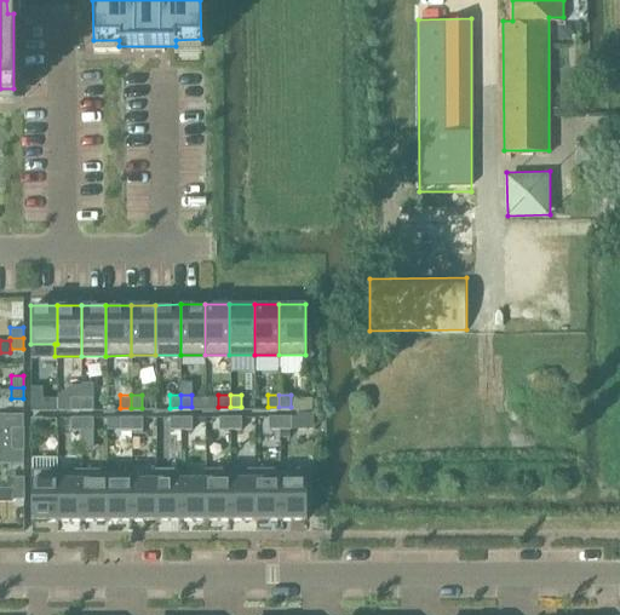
[(45,408),(45,396),(32,396),(33,408),(45,408)]
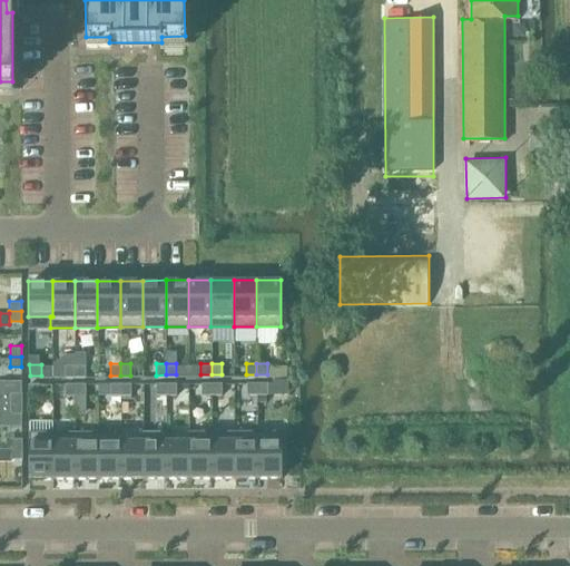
[(75,376),(75,364),(65,364),(65,376),(75,376)]
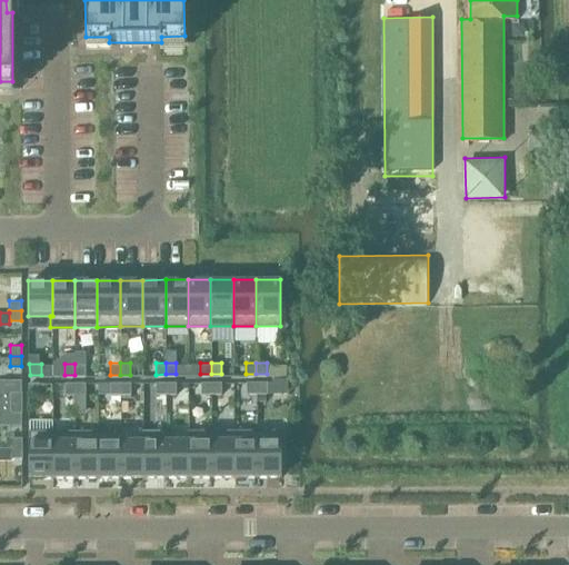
[(85,364),(75,364),(75,375),(85,375),(85,364)]
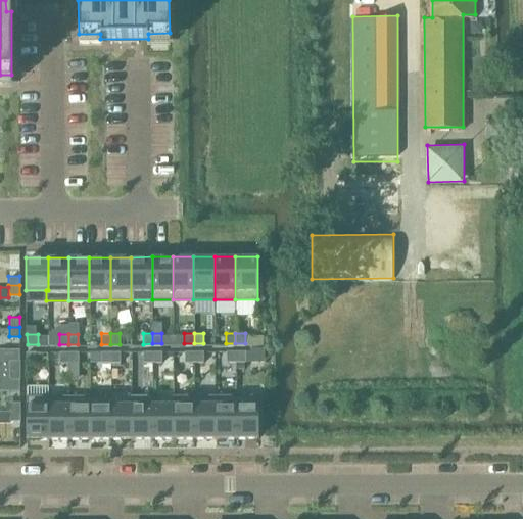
[(152,361),(152,349),(143,350),(143,361),(152,361)]
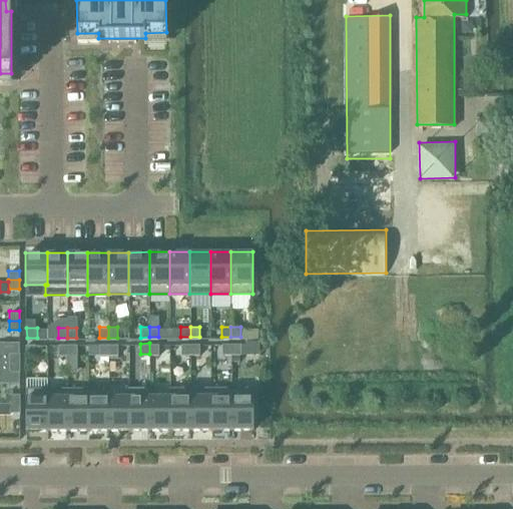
[(158,343),(149,343),(149,354),(158,354),(158,343)]
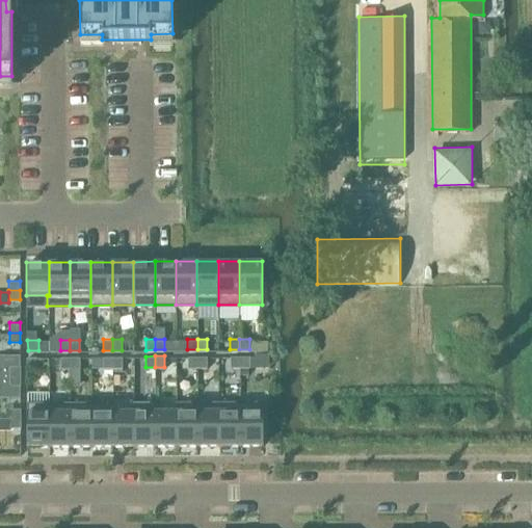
[(197,367),(197,355),(187,355),(188,367),(197,367)]
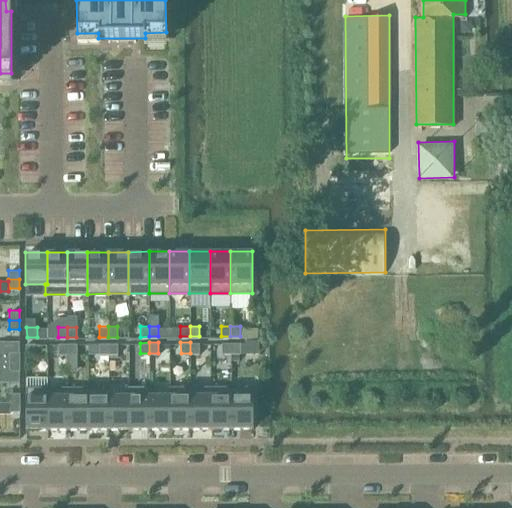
[(199,342),(190,342),(190,353),(199,352),(199,342)]
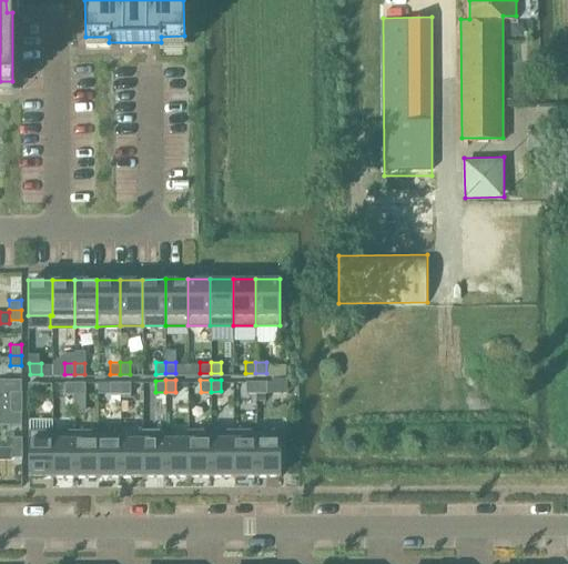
[(255,391),(255,380),(245,380),(245,391),(255,391)]
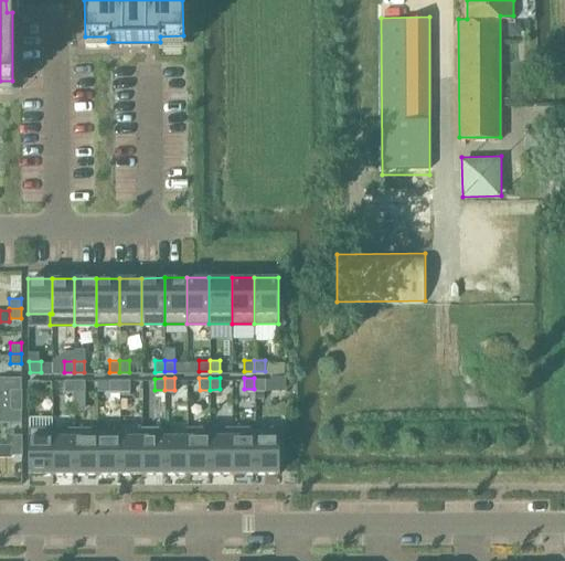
[(265,378),(254,378),(254,389),(265,389),(265,378)]
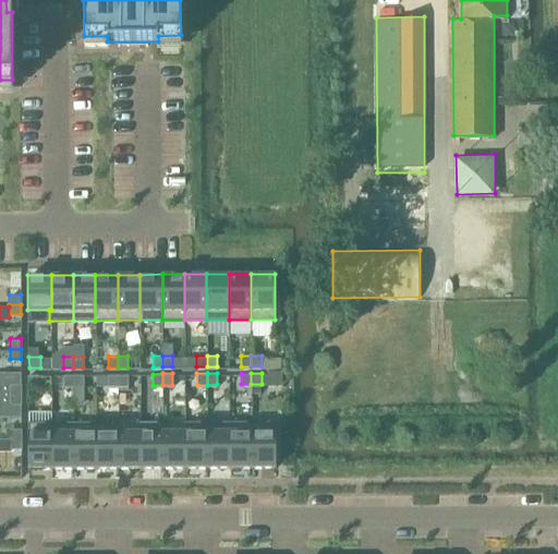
[(40,385),(40,374),(29,374),(29,385),(40,385)]
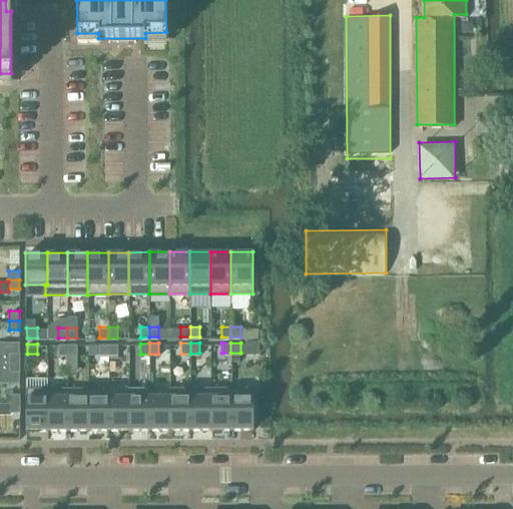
[(67,354),(67,344),(58,344),(58,354),(67,354)]
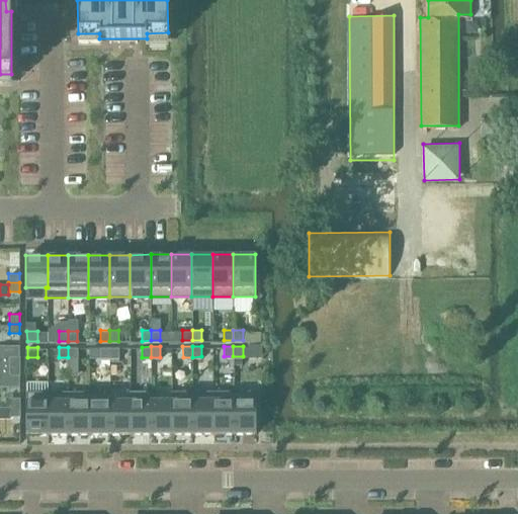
[(77,347),(68,347),(68,357),(77,357),(77,347)]
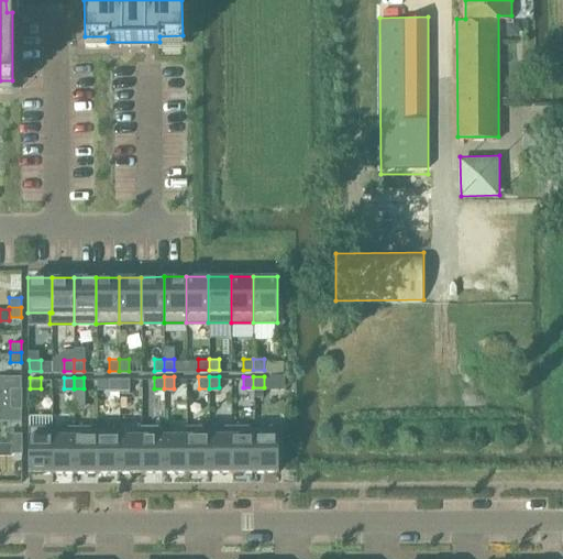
[(119,388),(119,377),(109,377),(109,388),(119,388)]
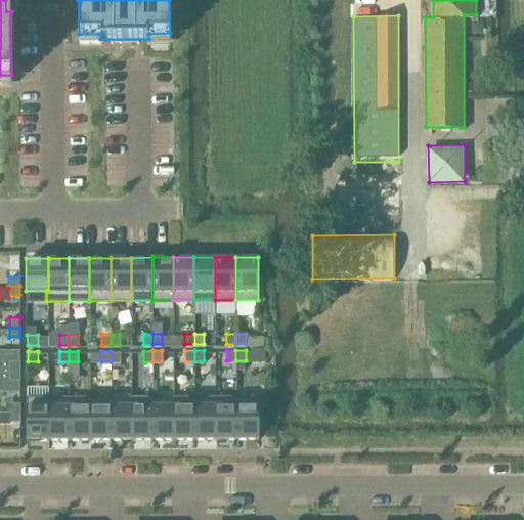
[(120,351),(111,351),(111,361),(120,361),(120,351)]
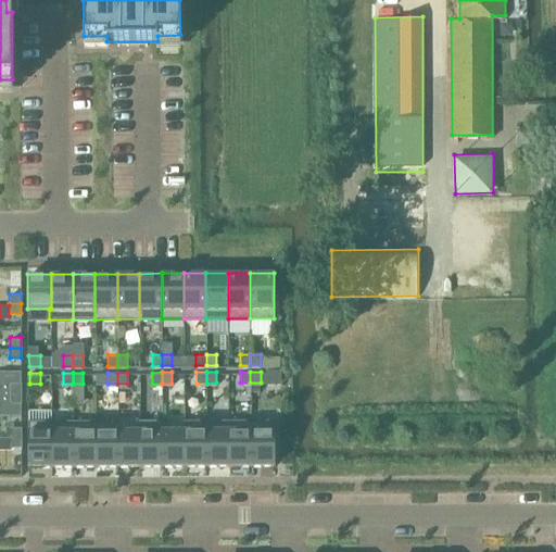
[(10,381),(10,391),(21,391),(21,381),(10,381)]
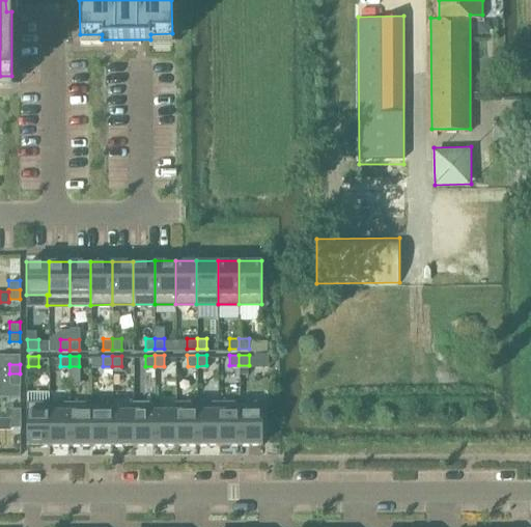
[(20,383),(20,373),(9,373),(9,383),(20,383)]
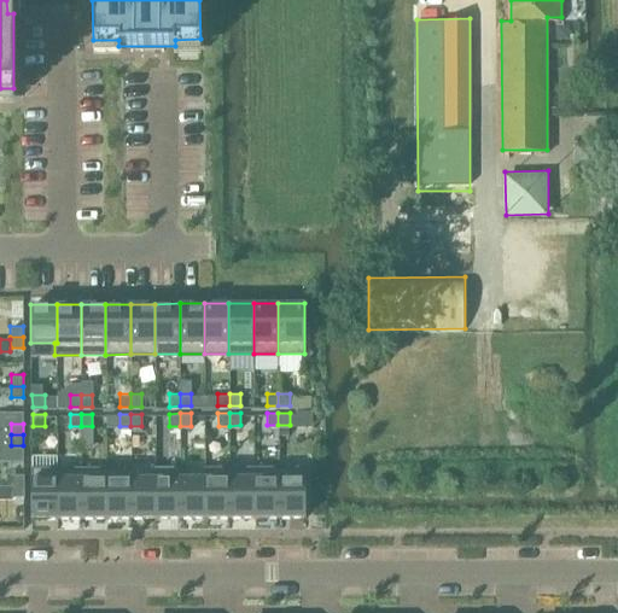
[(254,515),(254,465),(229,466),(229,515),(254,515)]
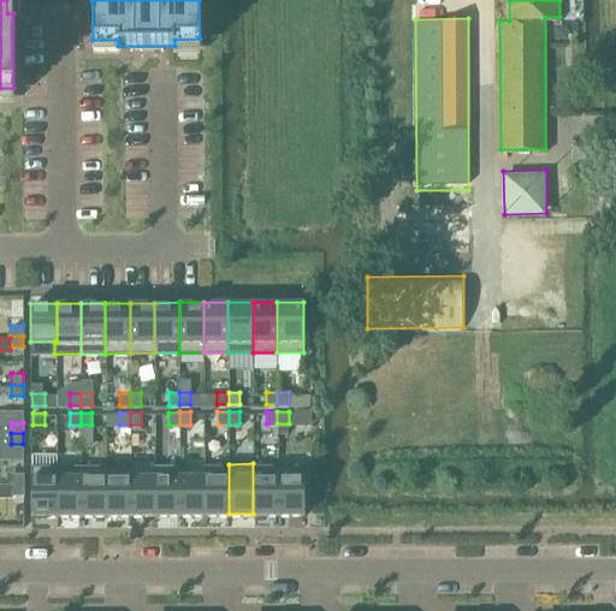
[(278,514),(278,463),(253,463),(253,514),(278,514)]
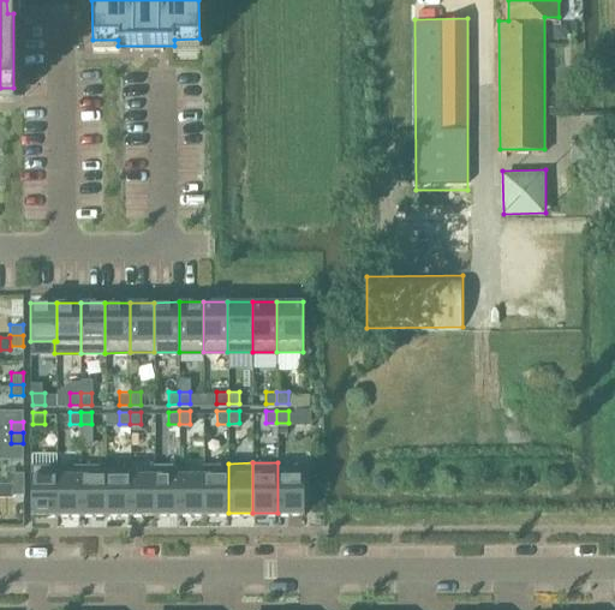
[(303,462),(278,462),(278,513),(304,513),(303,462)]
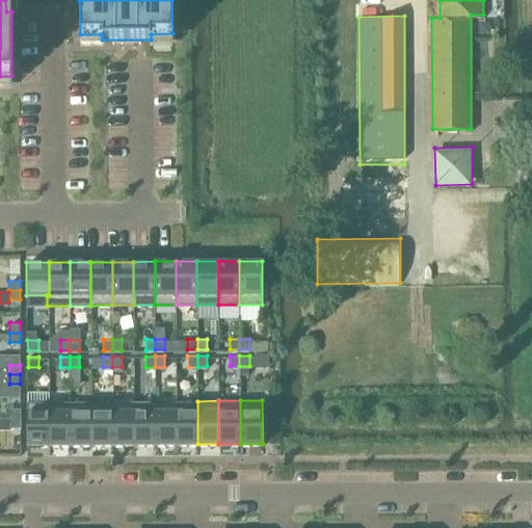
[(49,445),(49,401),(26,401),(26,445),(49,445)]
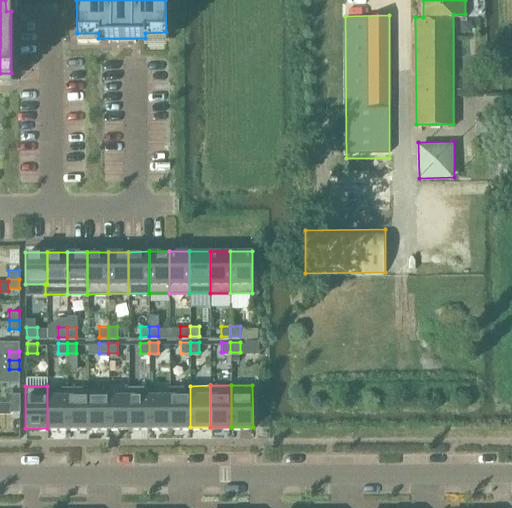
[(68,428),(67,386),(47,386),(47,428),(68,428)]
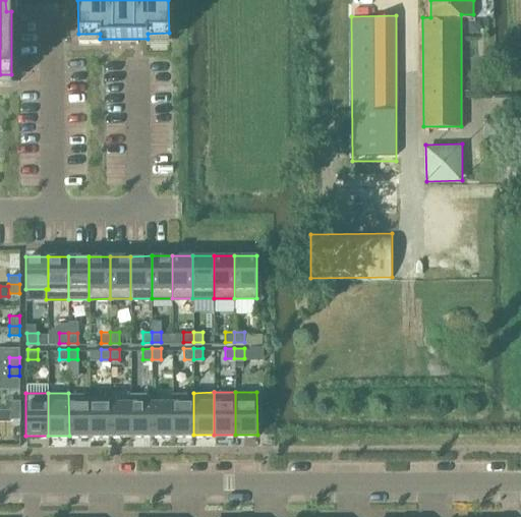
[(90,436),(90,393),(68,393),(69,436),(90,436)]
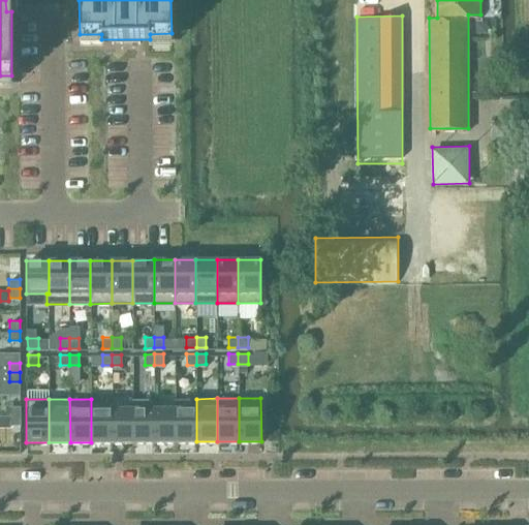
[(112,408),(114,408),(114,399),(91,399),(91,442),(112,442),(112,408)]
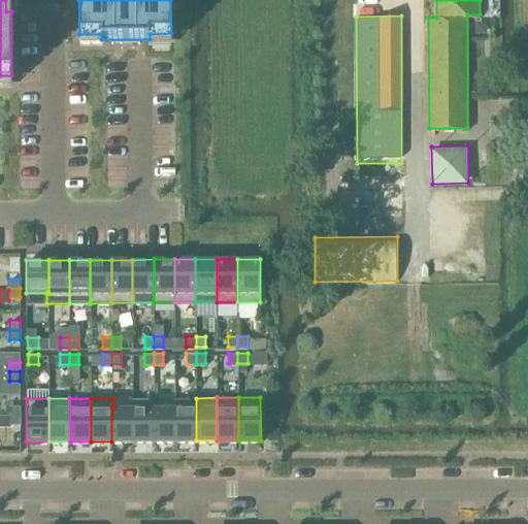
[(154,407),(155,407),(155,398),(131,398),(131,407),(133,407),(133,441),(154,440),(154,407)]
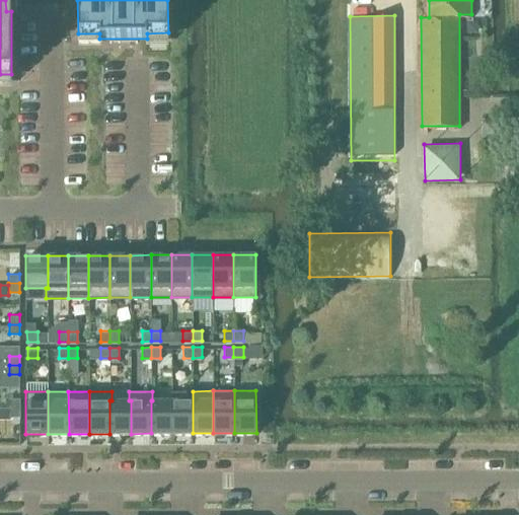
[(193,433),(193,391),(170,391),(170,400),(171,400),(172,433),(193,433)]
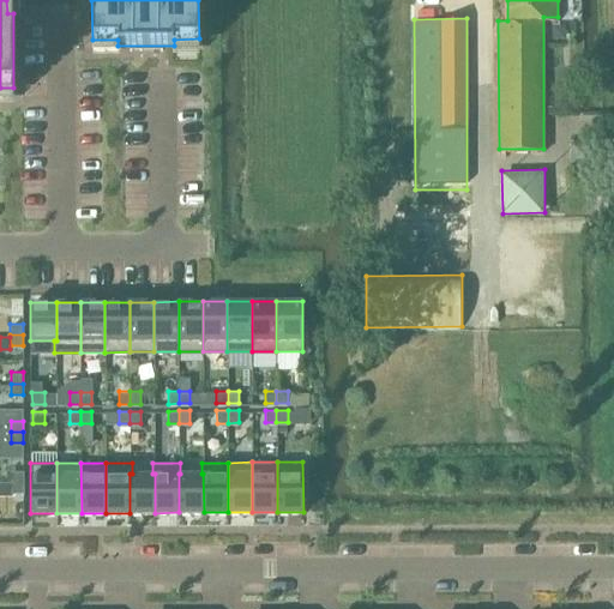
[(23,470),(11,470),(11,481),(23,481),(23,470)]
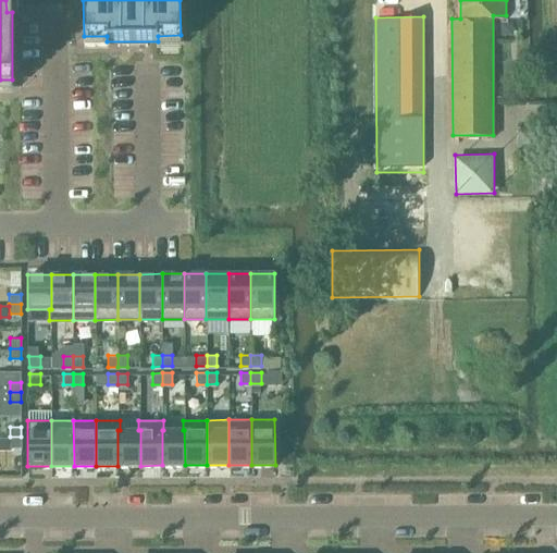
[(140,430),(138,430),(120,430),(118,430),(118,466),(140,466),(140,430)]
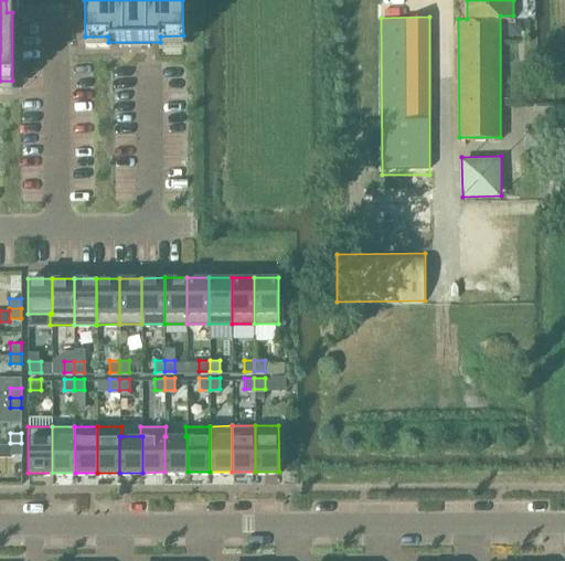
[(187,436),(185,436),(166,436),(164,436),(164,472),(188,472),(187,436)]
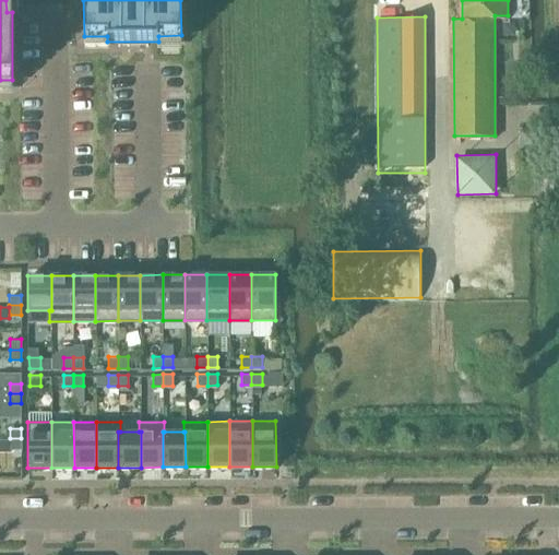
[(10,438),(0,438),(0,450),(10,450),(10,439),(10,438)]
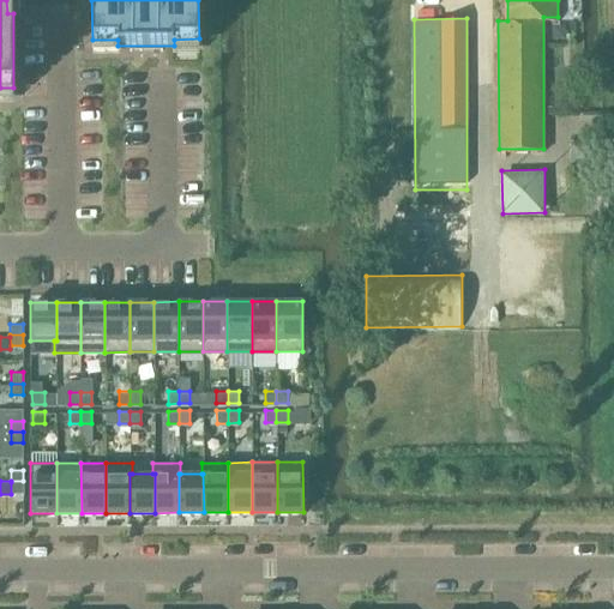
[(23,481),(11,481),(11,492),(24,492),(23,481)]
